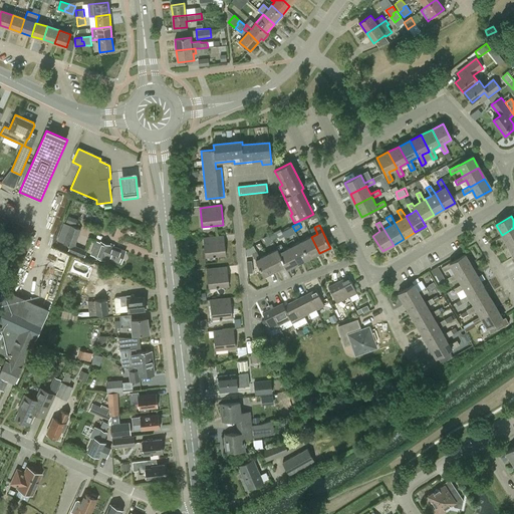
[(74,248),(81,230),(70,226),(63,244),(74,248)]
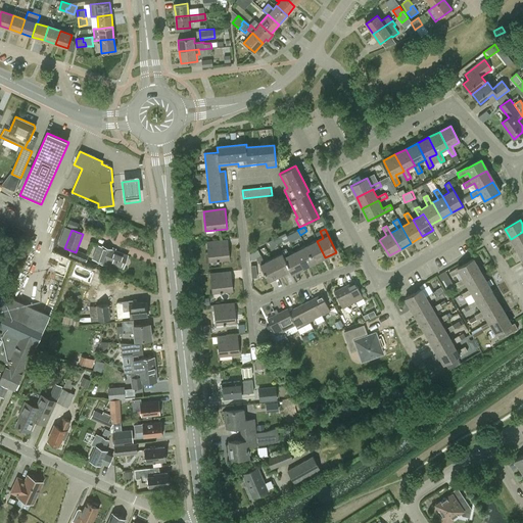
[(300,237),(300,235),(297,230),(287,236),(288,238),(290,242),(300,237)]
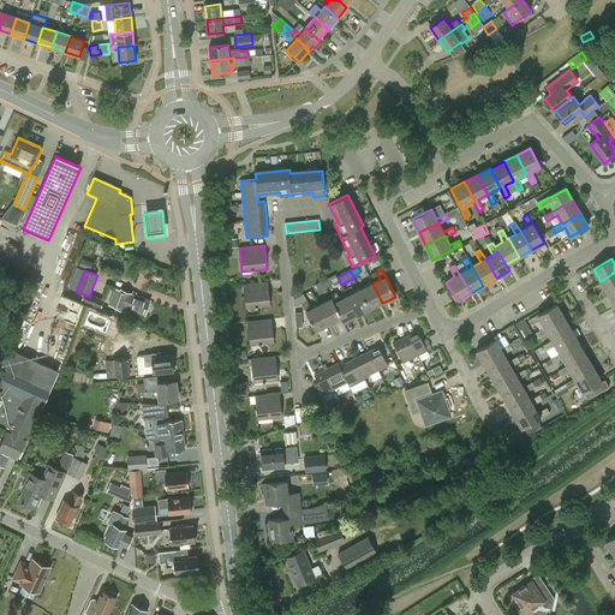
[(614,273),(601,281),(608,294),(614,290),(614,273)]
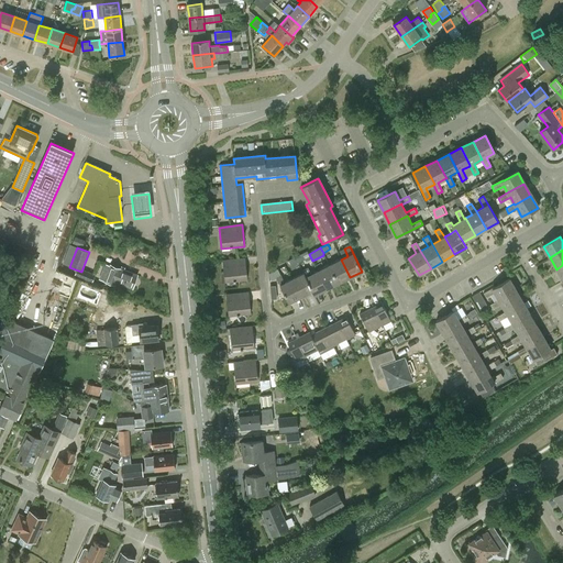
[(224,283),(247,280),(245,258),(222,261),(224,283)]
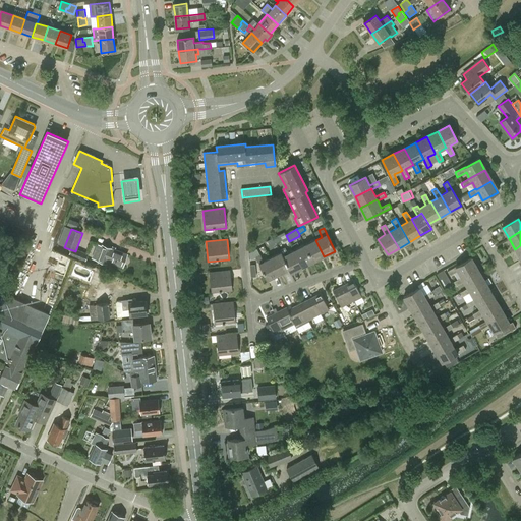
[(324,256),(315,240),(304,245),(312,263),(324,256)]
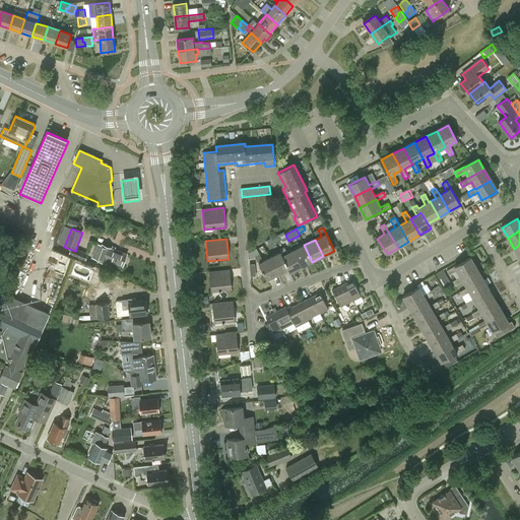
[(122,266),(127,254),(102,244),(96,259),(106,263),(107,260),(122,266)]
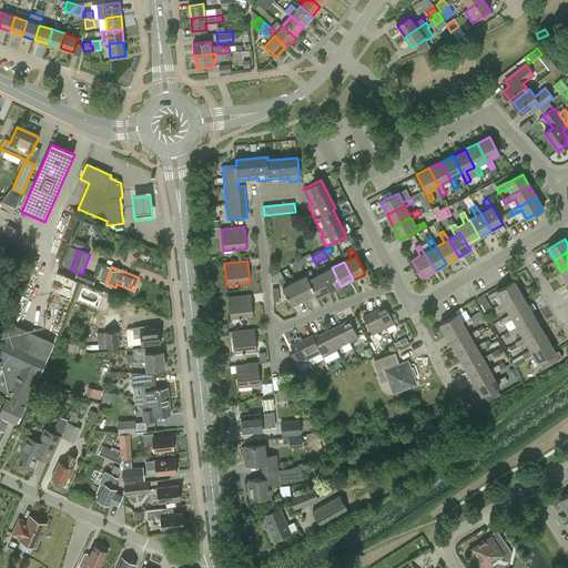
[(341,286),(332,267),(320,274),(330,292),(341,286)]
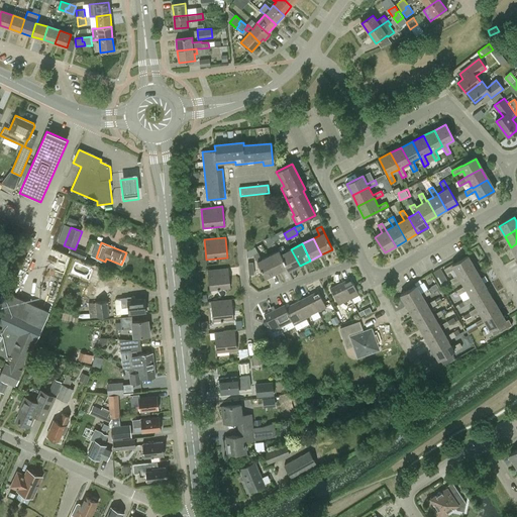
[(279,251),(287,268),(289,272),(300,266),(291,249),(286,251),(283,245),(278,248),(279,251)]
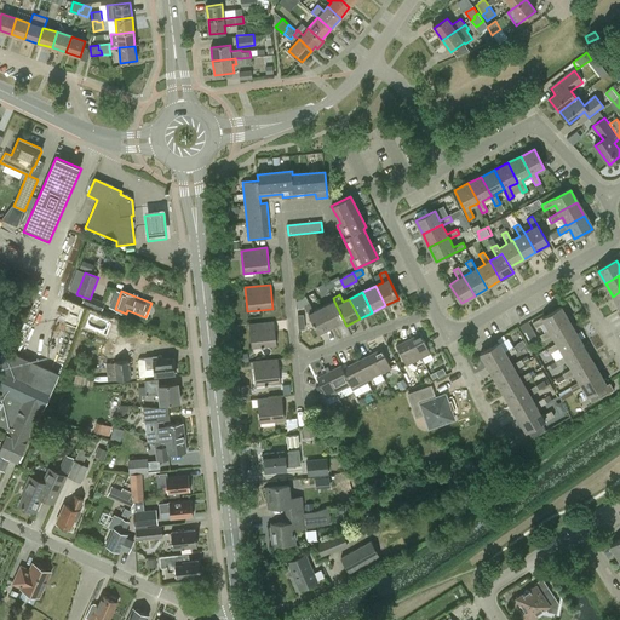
[(321,308),(331,327),(344,321),(334,302),(321,308)]
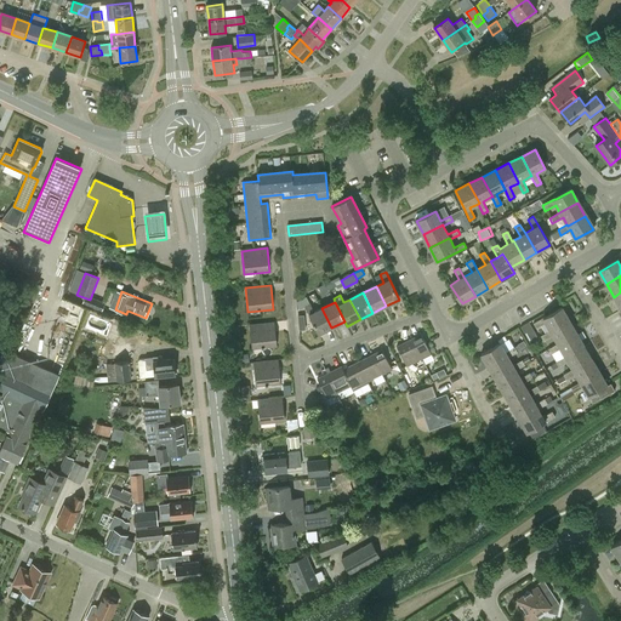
[(318,335),(331,328),(322,308),(314,312),(309,305),(305,307),(318,335)]
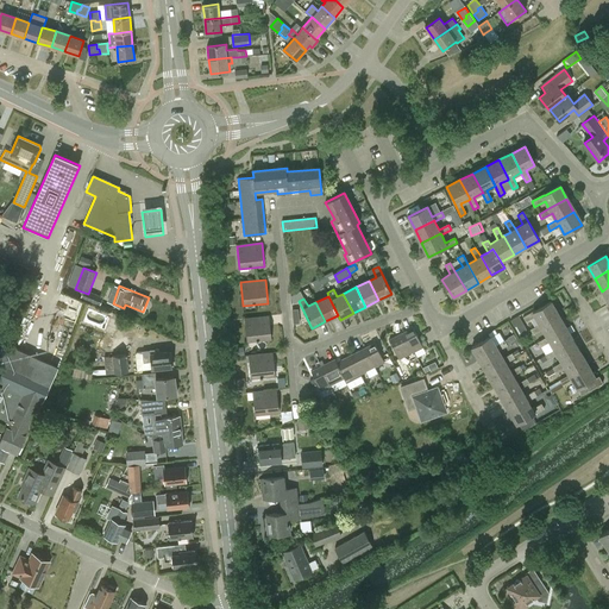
[(541,325),(559,314),(552,301),(537,309),(523,316),(527,320),(535,315),(540,324),(541,325)]
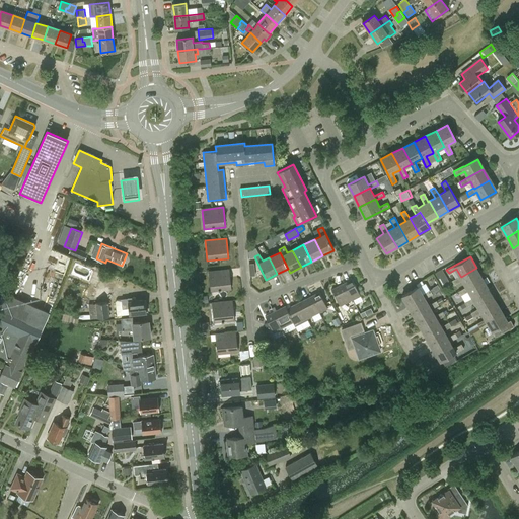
[(75,265),(73,273),(87,277),(89,269),(75,265)]
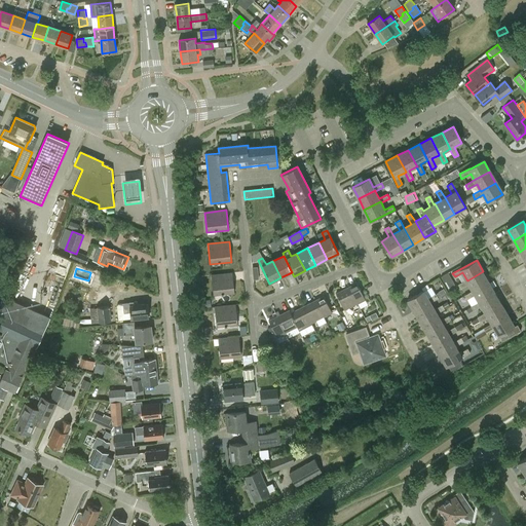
[(489,283),(483,271),(467,280),(466,279),(458,284),(461,288),(470,284),(473,291),(474,292),(489,283)]
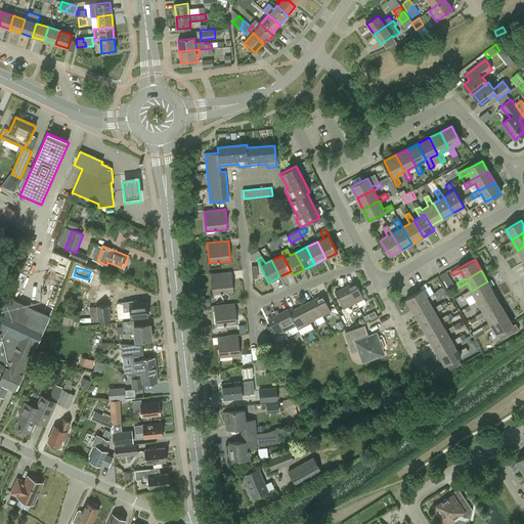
[(445,286),(447,285),(449,277),(446,271),(439,275),(445,286)]
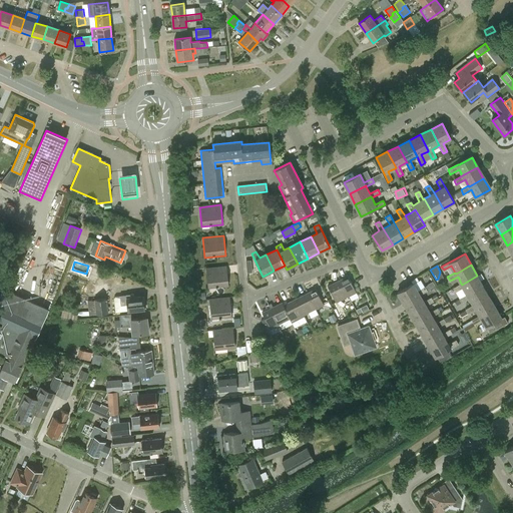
[(207,289),(228,286),(226,267),(205,269),(207,289)]
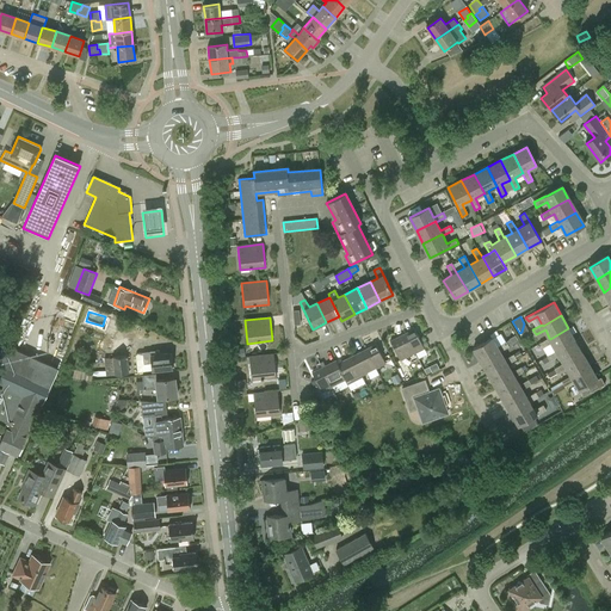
[(553,343),(556,350),(557,351),(576,340),(568,328),(550,339),(549,338),(541,343),(543,347),(553,343)]
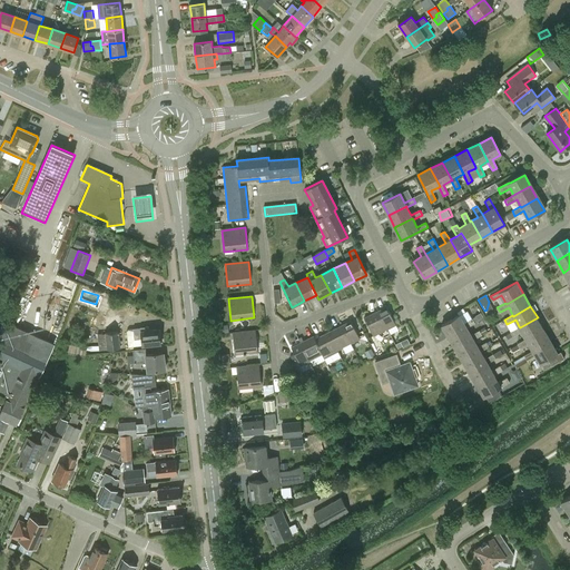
[(377,312),(387,330),(395,325),(386,307),(377,312)]
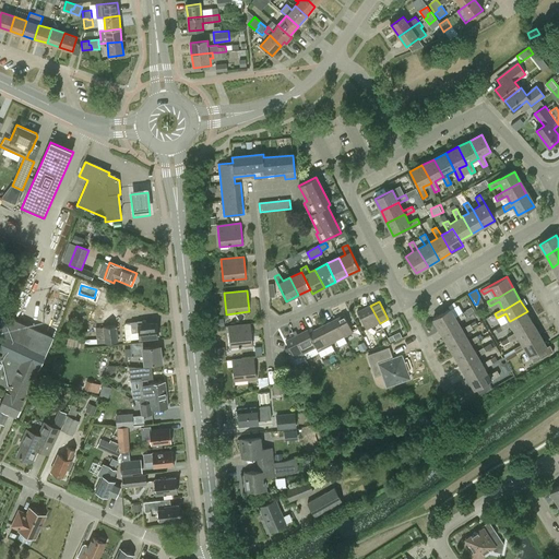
[(380,323),(370,306),(357,313),(366,330),(380,323)]
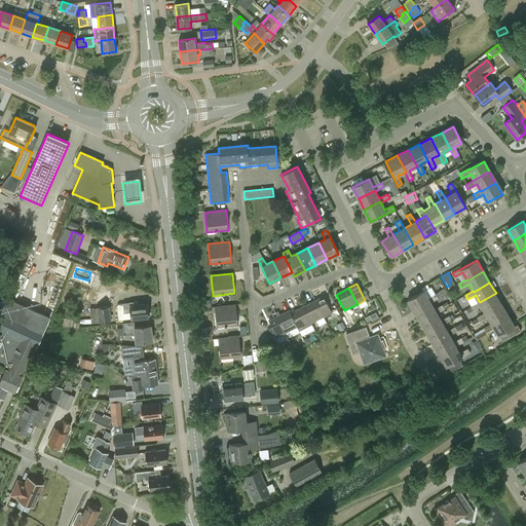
[(408,299),(415,310),(431,301),(431,302),(439,298),(437,294),(429,298),(425,290),(408,299)]
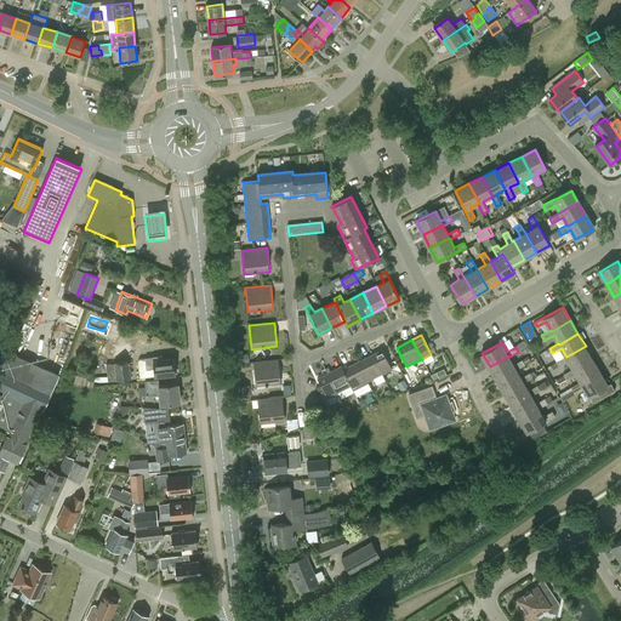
[(574,370),(593,359),(586,346),(567,357),(565,355),(557,360),(559,366),(569,360),(574,369),(574,370)]
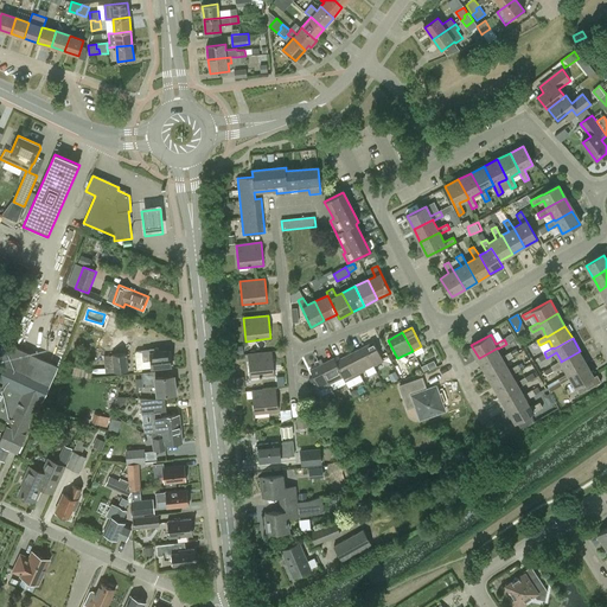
[(375,366),(383,362),(374,343),(364,347),(375,366)]
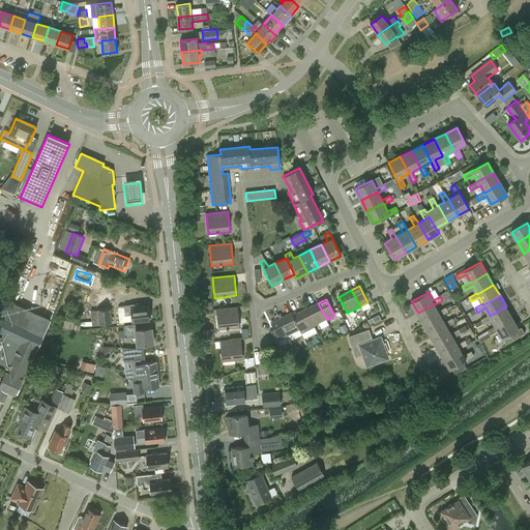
[(327,320),(318,303),(305,310),(314,326),(327,320)]
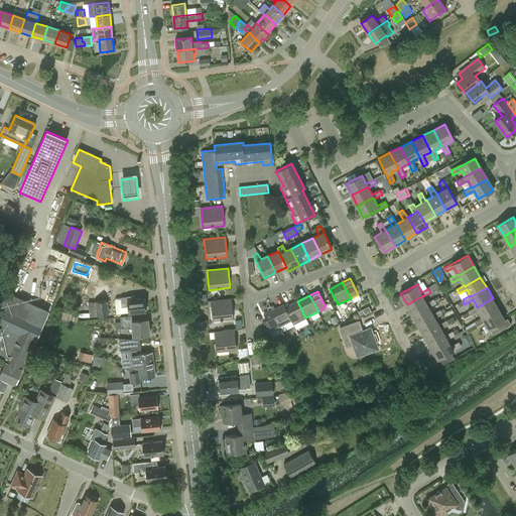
[(427,302),(423,296),(423,295),(407,304),(413,315),(429,305),(429,306),(436,303),(434,299),(427,302)]
